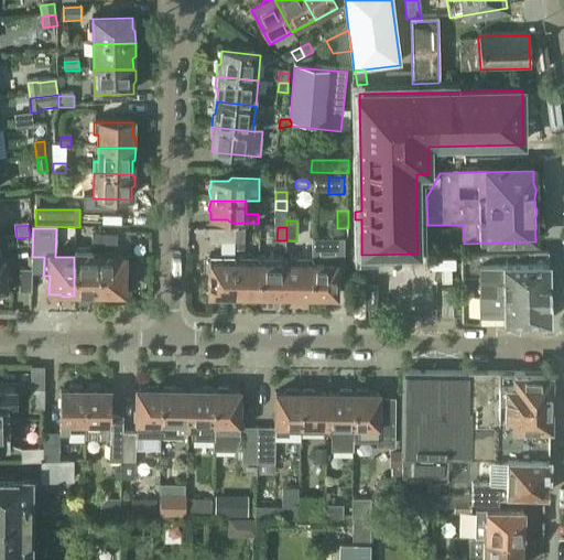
[(209,230),(209,245),(235,245),(235,233),(235,232),(209,230)]
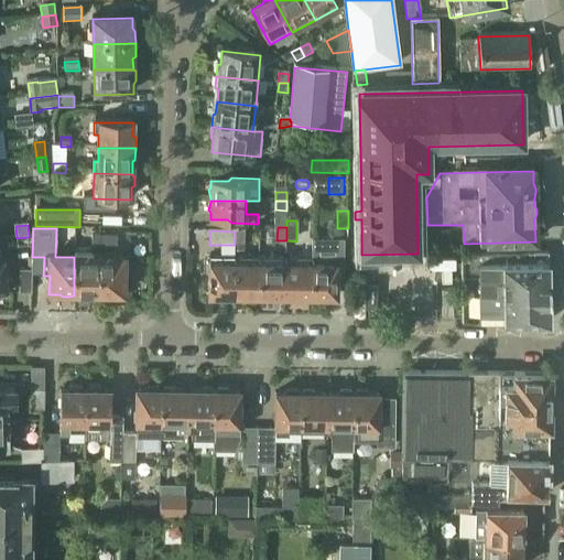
[(235,233),(235,245),(235,252),(243,252),(243,233),(235,233)]
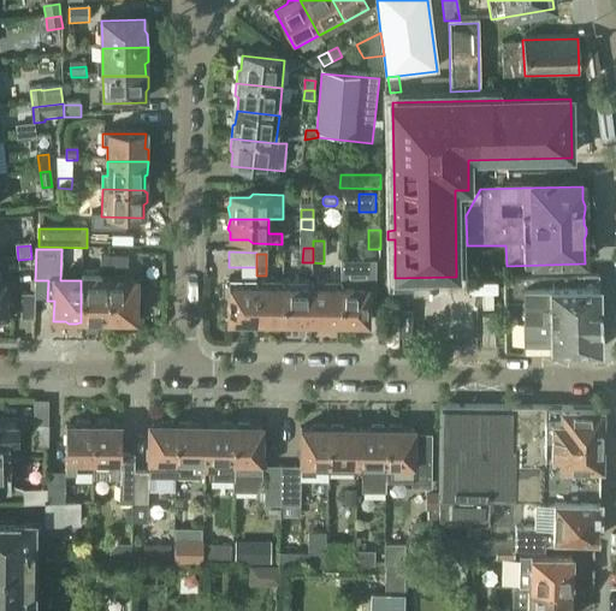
[(108,259),(108,271),(128,272),(128,260),(108,259)]
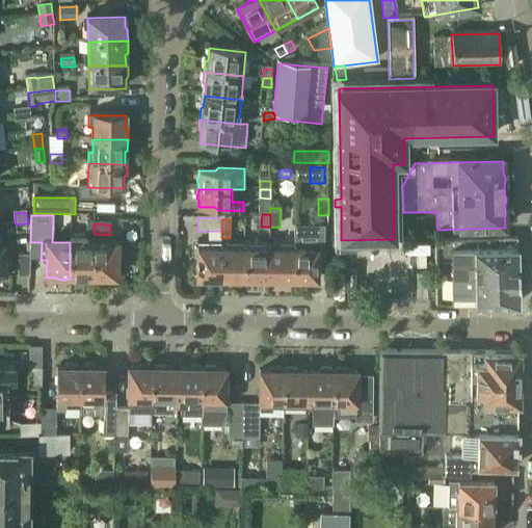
[(294,244),(294,281),(297,281),(296,284),(307,284),(307,282),(318,282),(318,269),(322,269),(322,273),(323,273),(323,237),(309,236),(309,244),(294,244)]
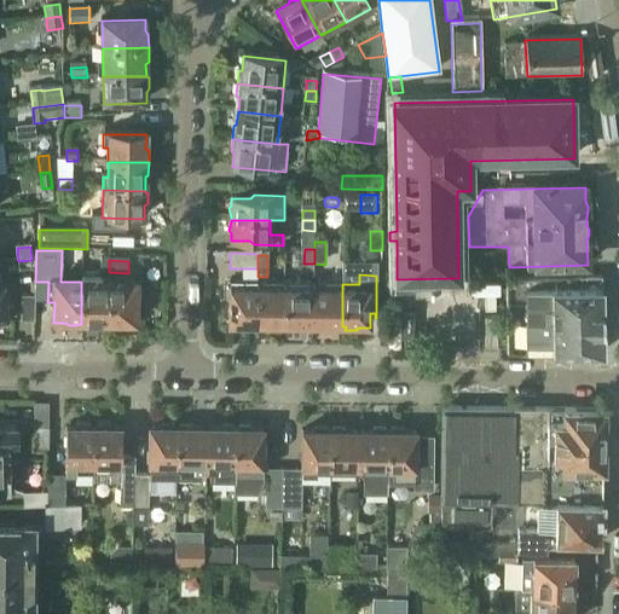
[(81,324),(109,324),(110,283),(99,283),(100,277),(81,277),(81,282),(81,324)]
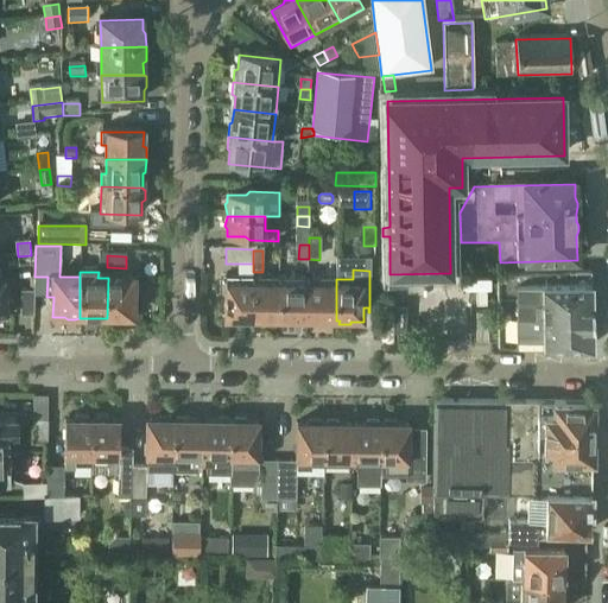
[(591,306),(591,272),(571,273),(495,275),(498,313),(498,347),(543,348),(593,348),(591,325),(593,325),(593,306),(591,306)]
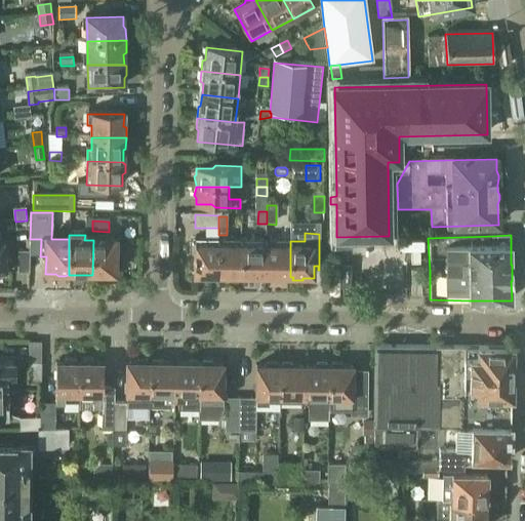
[(93,240),(92,275),(93,275),(96,277),(103,277),(106,275),(115,275),(116,257),(121,258),(121,240),(93,240)]
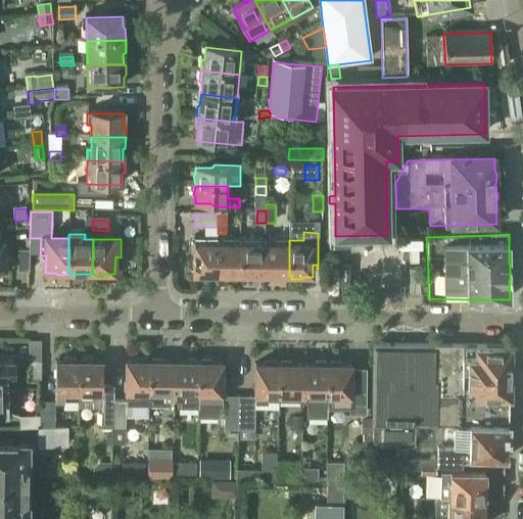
[(206,275),(217,276),(218,239),(194,239),(194,245),(192,245),(191,254),(194,254),(194,275),(197,275),(196,278),(206,278),(206,275)]
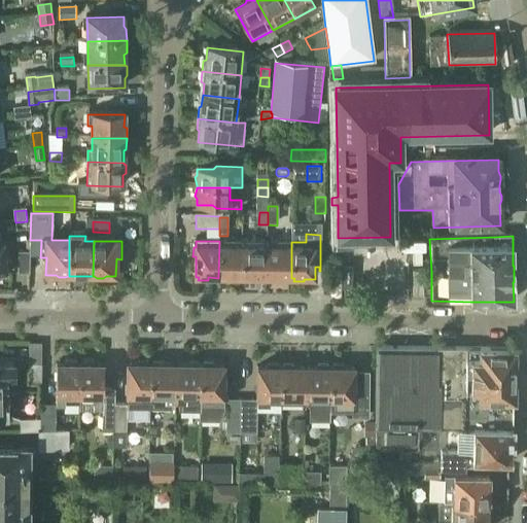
[(239,278),(242,278),(242,242),(219,241),(218,278),(229,278),(229,280),(239,280),(239,278)]
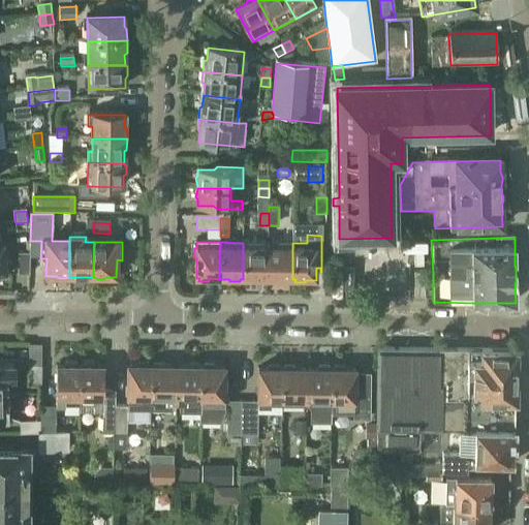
[(255,279),(268,279),(268,243),(243,243),(243,279),(245,279),(245,281),(255,281),(255,279)]
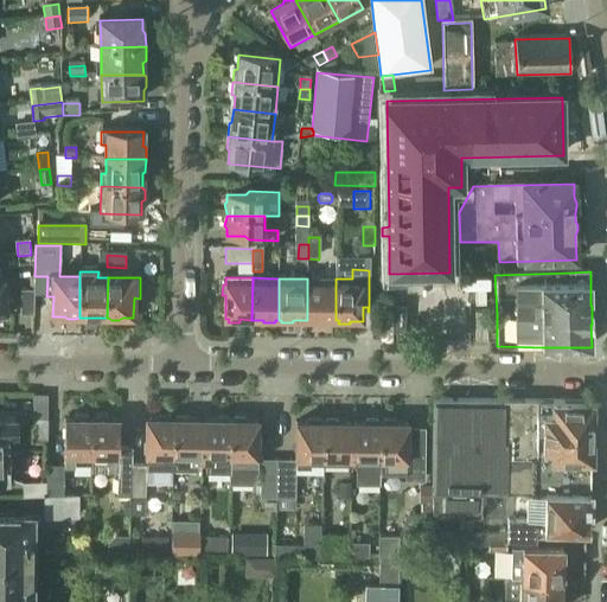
[(333,320),(336,320),(336,279),(307,279),(307,320),(321,320),(321,324),(333,324),(333,320)]
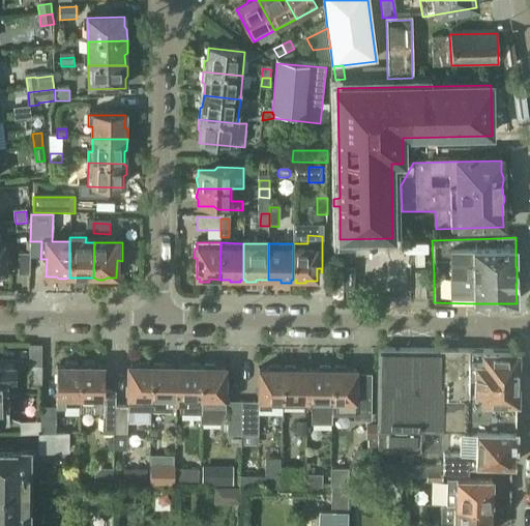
[(19,256),(19,276),(29,276),(29,256),(19,256)]
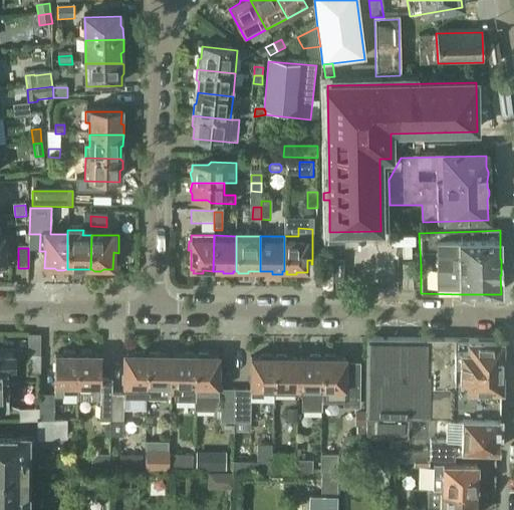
[(413,265),(403,265),(403,290),(413,290),(413,265)]
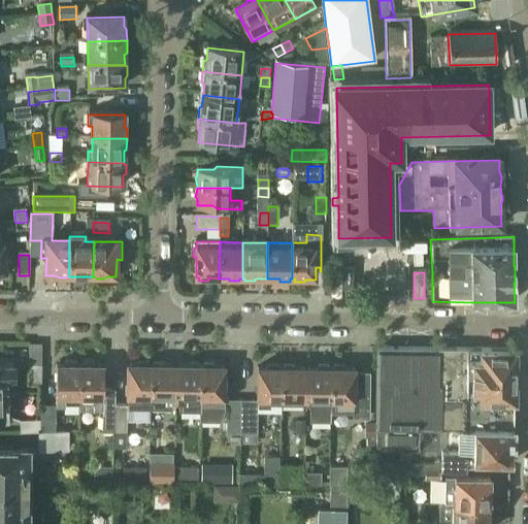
[(376,405),(376,427),(513,428),(514,352),(466,352),(376,350),(376,405)]
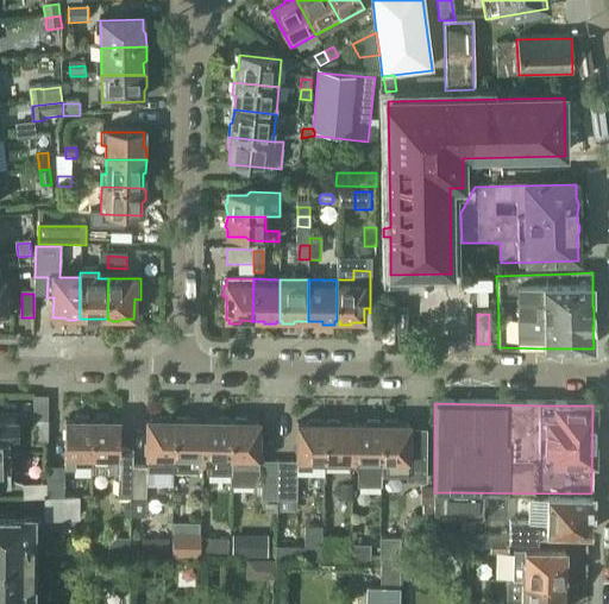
[(74,467),(92,467),(92,423),(89,423),(89,419),(75,417),(75,422),(64,422),(64,464),(74,464),(74,467)]
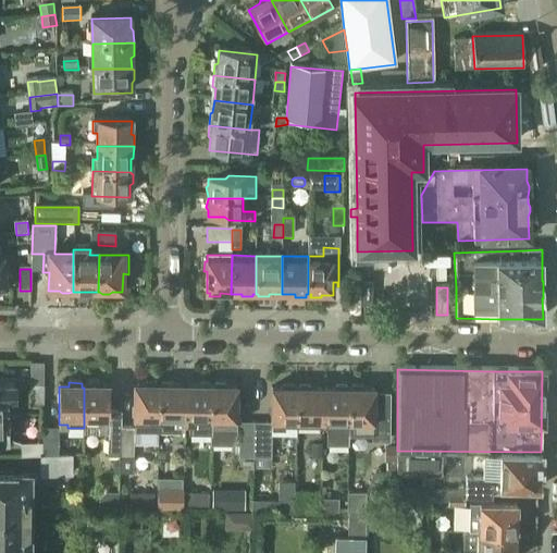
[(108,458),(119,458),(120,429),(109,429),(109,388),(100,388),(100,383),(87,383),(87,388),(84,388),(84,428),(99,428),(99,435),(108,435),(108,458)]
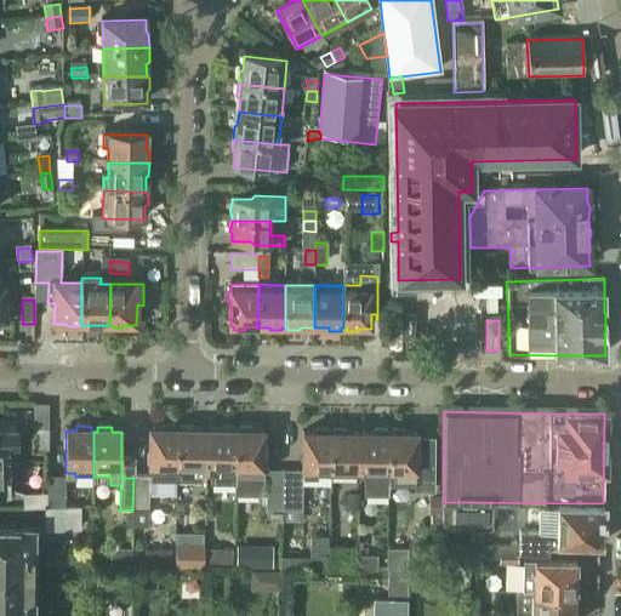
[(134,478),(132,511),(132,529),(148,530),(149,484),(177,484),(177,432),(175,432),(175,429),(163,428),(163,432),(151,432),(149,479),(134,478)]
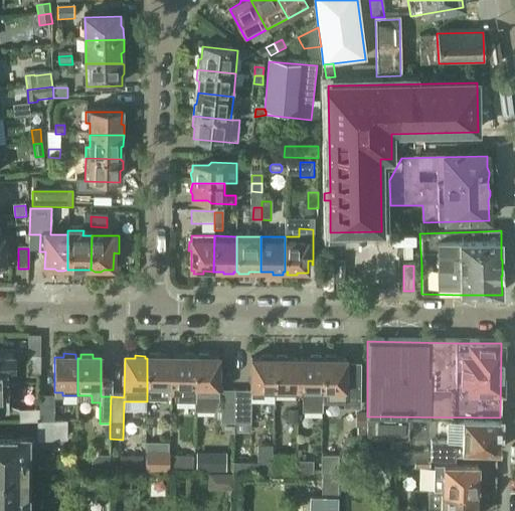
[(150,358),(147,358),(147,401),(167,401),(167,396),(170,394),(171,394),(172,358),(160,358),(160,356),(150,356),(150,358)]
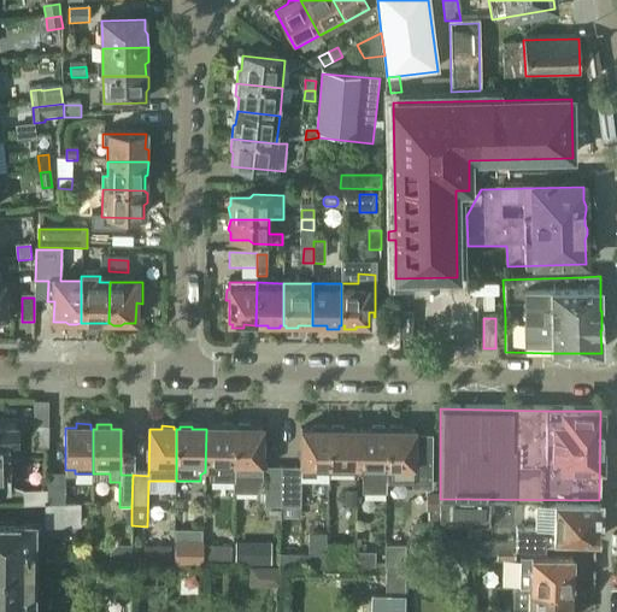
[(221,429),(206,429),(205,472),(207,472),(210,475),(210,484),(235,484),(235,430),(233,430),(233,427),(221,427),(221,429)]
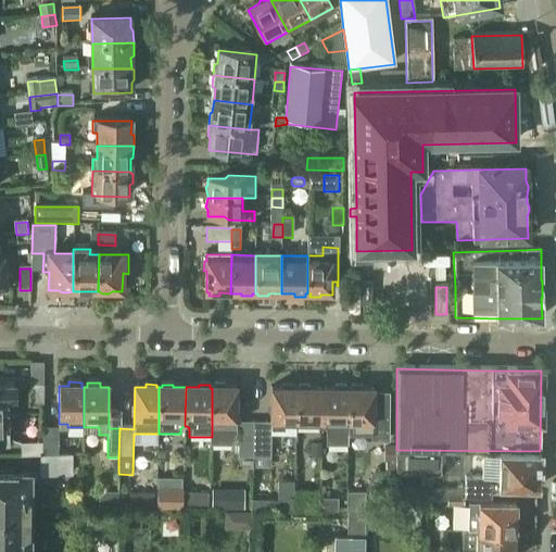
[(212,437),(211,447),(231,447),(236,438),(237,388),(225,388),(225,385),(215,385),(215,388),(212,388),(212,437)]
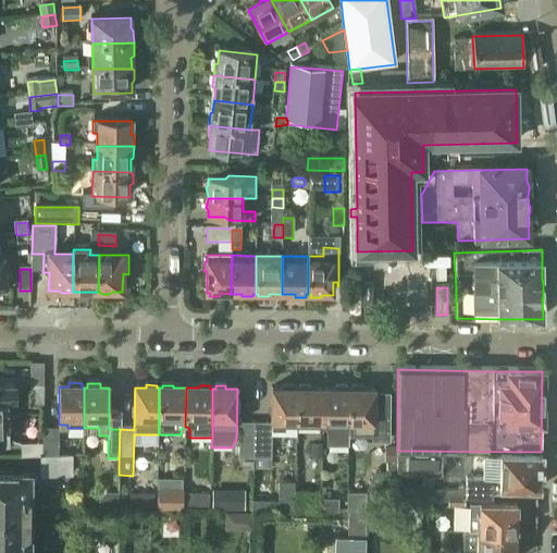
[(0,417),(7,417),(17,417),(16,400),(15,400),(15,386),(2,388),(2,386),(0,386),(0,417)]
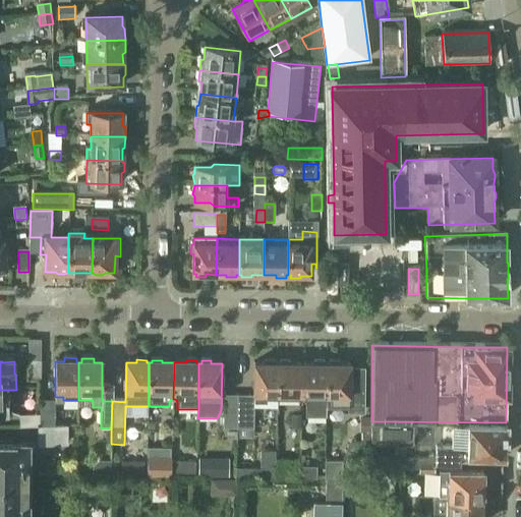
[(41,361),(29,361),(29,382),(41,382),(41,361)]
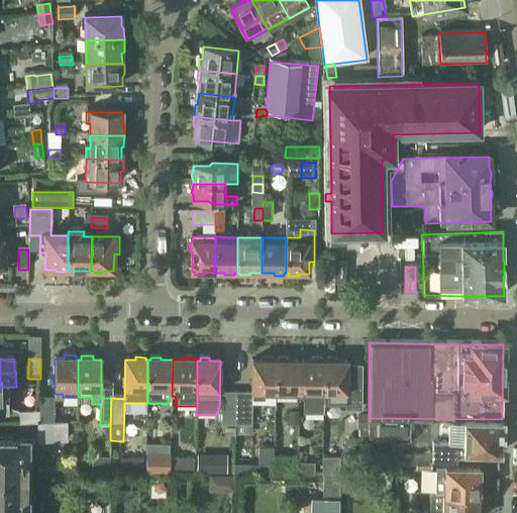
[(235,394),(234,426),(234,436),(251,436),(251,405),(261,406),(275,406),(276,398),(275,398),(276,362),(273,362),(273,360),(263,360),(263,362),(252,362),(251,395),(235,394)]
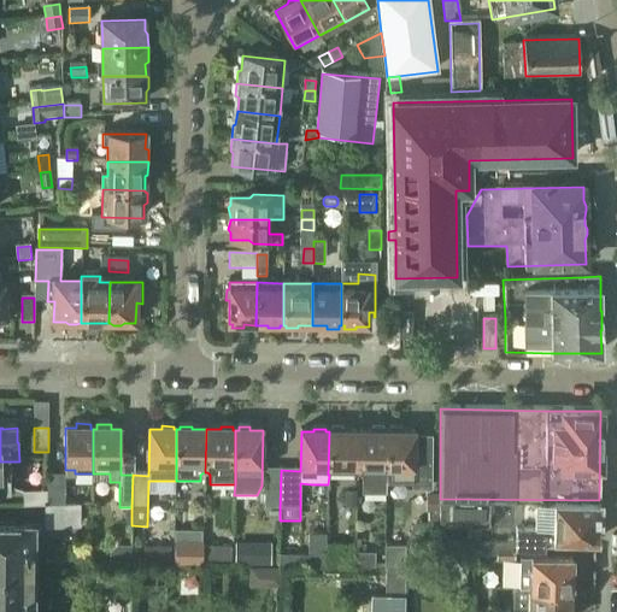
[(331,431),(329,431),(328,475),(329,475),(358,475),(358,433),(344,433),(344,429),(331,429),(331,431)]
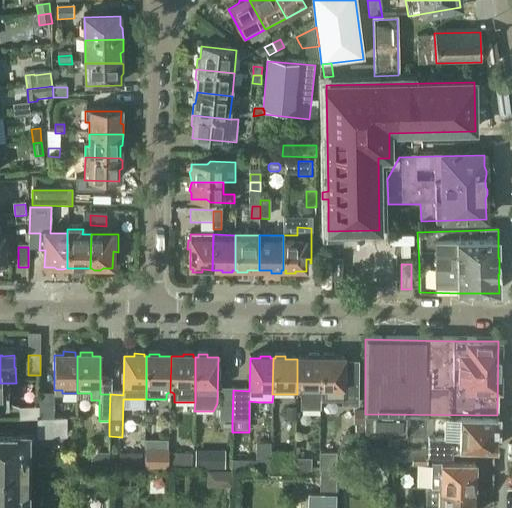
[(309,359),(297,359),(297,394),(298,394),(301,396),(301,410),(321,410),(321,402),(321,359),(319,359),(319,357),(309,356),(309,359)]
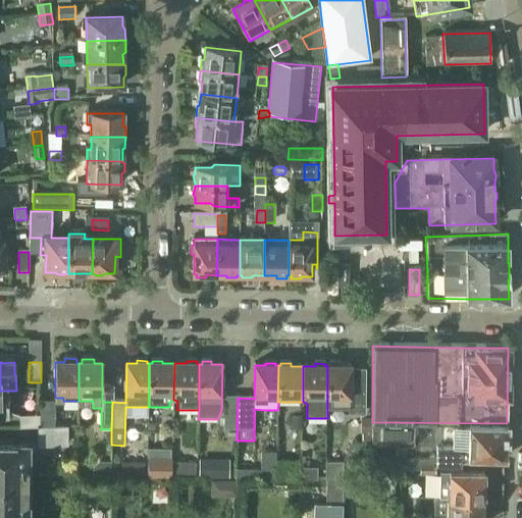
[(330,366),(327,366),(327,410),(351,410),(350,414),(365,414),(365,370),(351,370),(351,366),(341,366),(341,364),(330,364),(330,366)]
